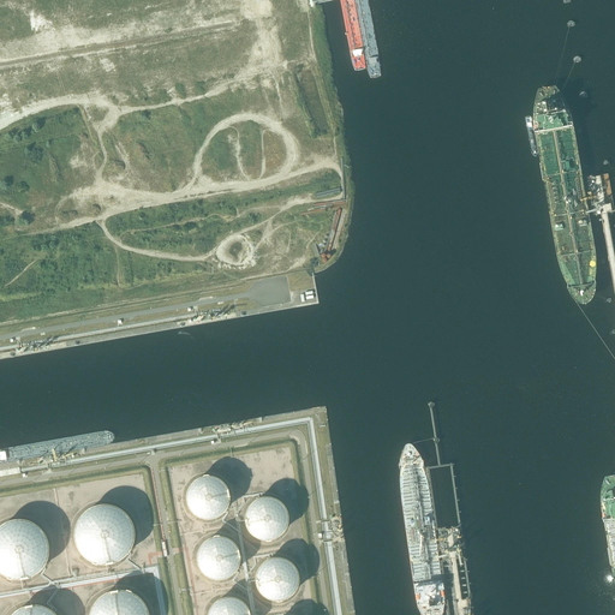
[(214,478),(203,478),(197,482),(191,488),(187,494),(187,502),(189,507),(192,514),(198,519),(207,521),(214,521),(221,518),(227,513),(228,509),(231,502),(231,495),(226,487),(221,482),(214,478)]
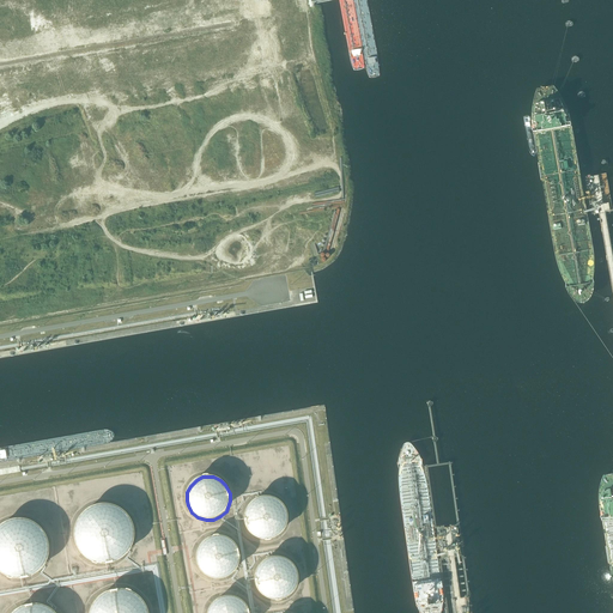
[(265,498),(258,499),(250,504),(247,510),(244,517),(246,527),(249,534),(255,539),(260,541),(267,541),(274,540),(279,538),(284,533),(287,526),(289,520),(287,513),(284,505),(279,502),(273,498),(265,498)]
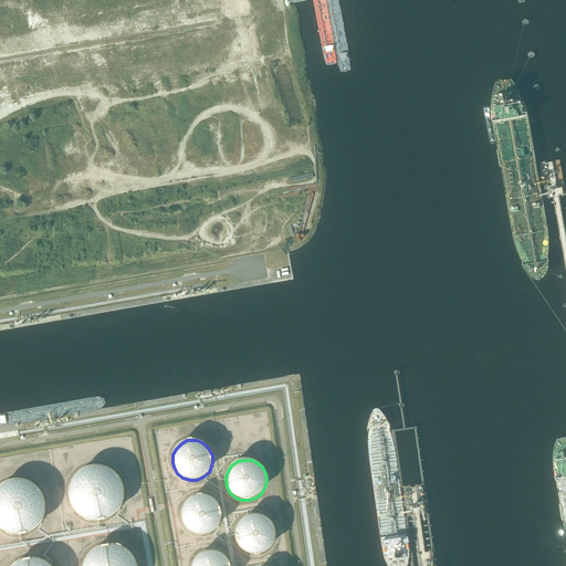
[(97,465),(92,465),(82,469),(74,475),(70,483),(67,498),(71,506),(76,514),(85,520),(91,522),(101,522),(109,519),(116,514),(122,505),(125,496),(124,486),(122,480),(115,472),(106,468),(97,465)]
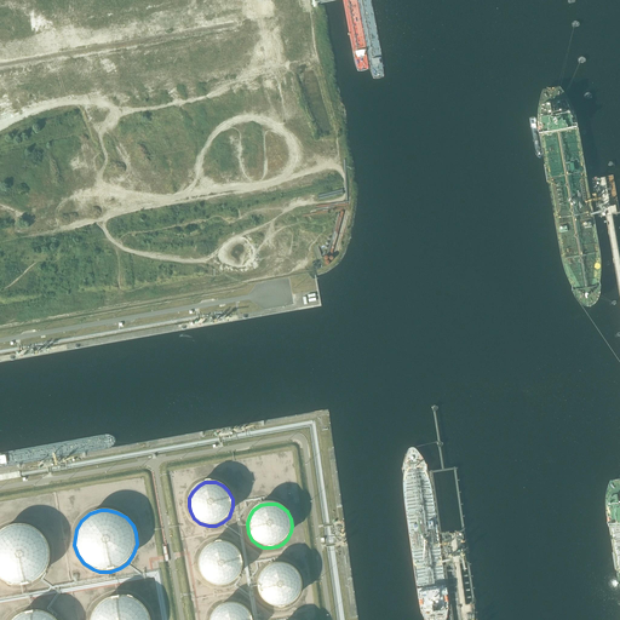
[(7,528),(0,533),(0,580),(9,586),(23,587),(34,584),(42,578),(49,567),(50,556),(47,545),(41,537),(38,533),(28,528),(17,527),(7,528)]
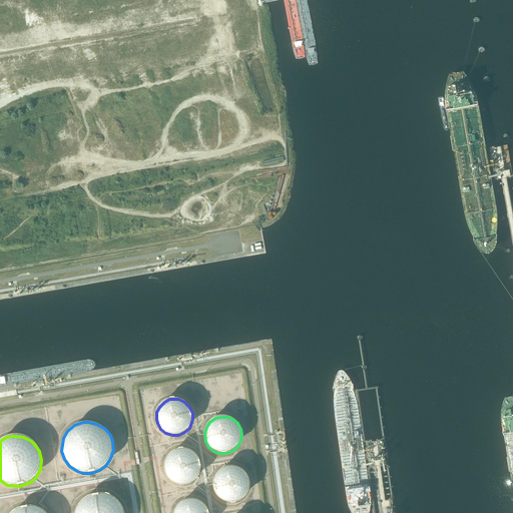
[(176,450),(172,452),(167,456),(165,462),(164,468),(165,474),(168,479),(173,483),(179,485),(184,485),(190,484),(195,480),(199,475),(201,468),(200,462),(197,456),(194,453),(189,450),(183,449),(176,450)]
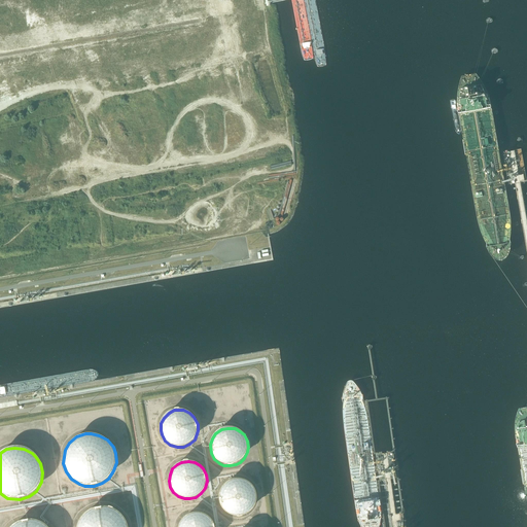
[(243,480),(236,479),(230,481),(224,485),(220,491),(219,500),(221,506),(225,512),(229,515),(235,517),(240,518),(247,516),(252,512),(256,505),(258,498),(257,492),(254,486),(249,482),(243,480)]
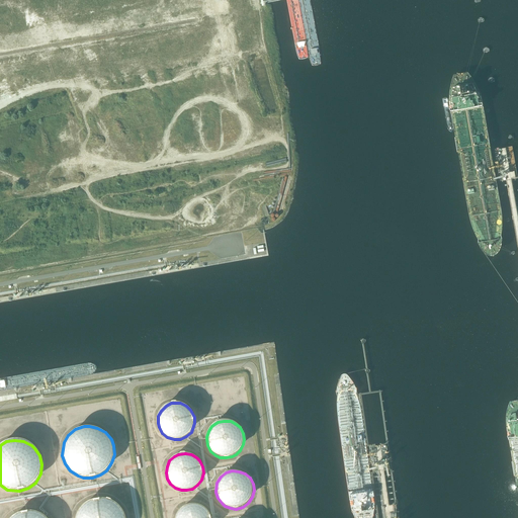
[(115,502),(103,498),(94,499),(86,503),(80,510),(77,517),(76,517),(125,517),(126,516),(122,508),(115,502)]
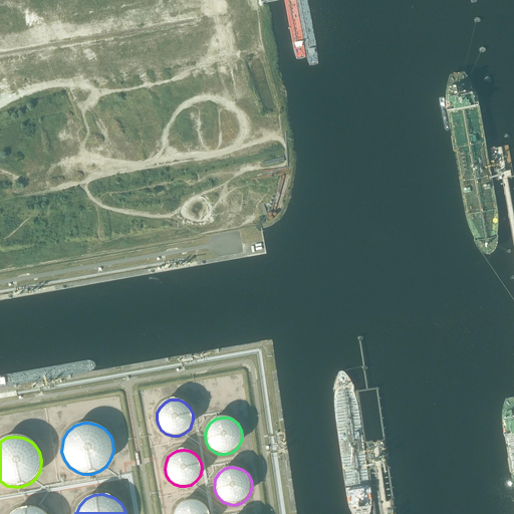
[(196,500),(187,501),(181,504),(177,508),(174,513),(210,513),(210,512),(207,507),(202,503),(196,500)]
